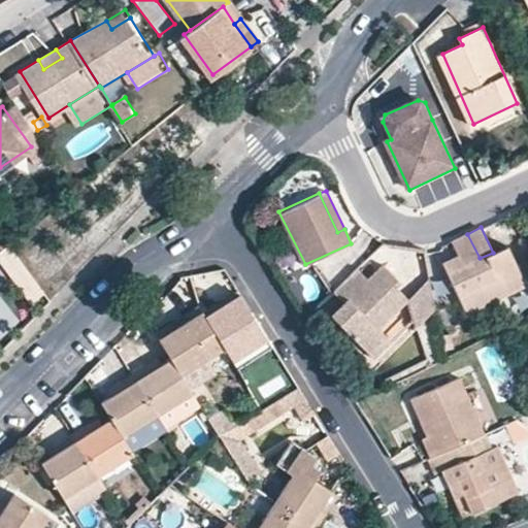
[(480,258),(467,234),(452,241),(458,254),(441,261),(467,314),(526,285),(507,245),(493,253),(480,258)]
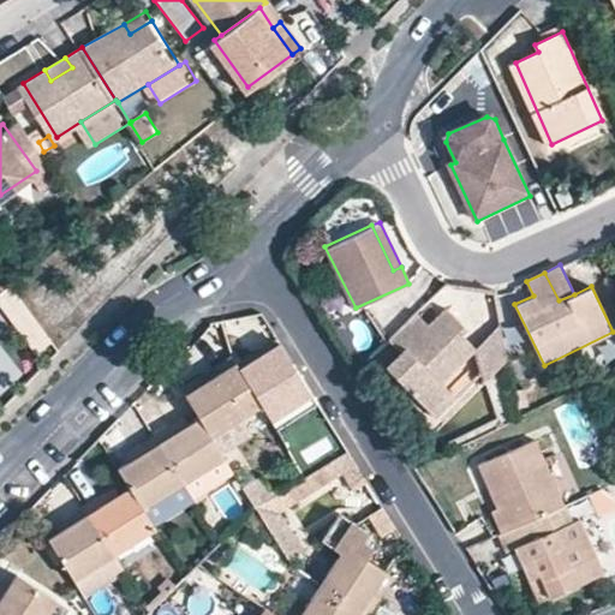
[(427,412),(446,393),(436,383),(471,350),(457,334),(463,328),(452,316),(434,334),(406,362),(392,375),(427,412)]
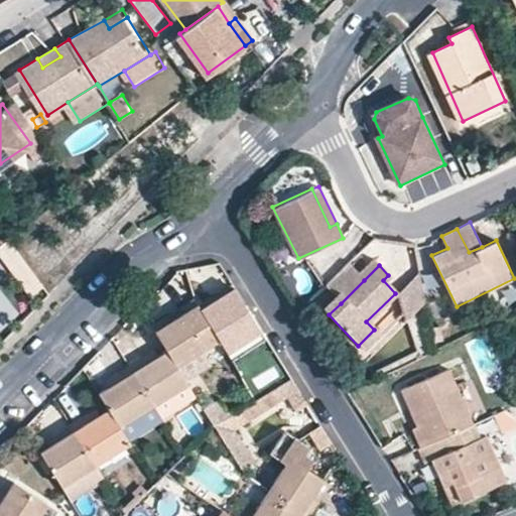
[(332,293),(341,303),(364,280),(356,271),(332,293)]
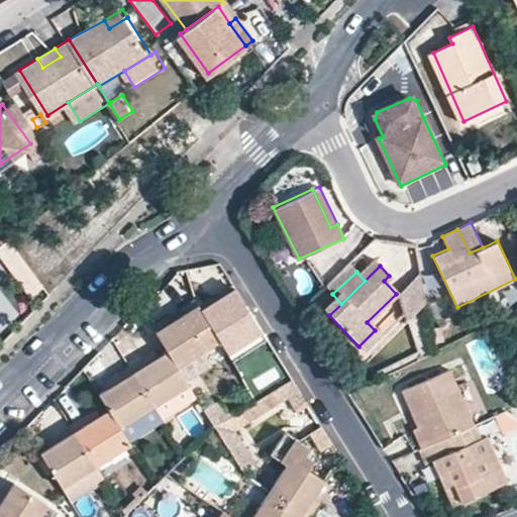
[(420,284),(426,315),(432,313),(426,281),(420,284)]
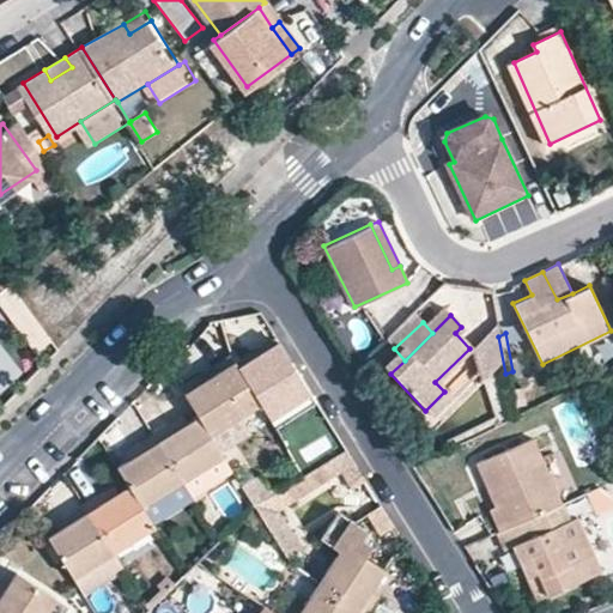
[(483,380),(505,374),(498,337),(469,349),(483,380)]
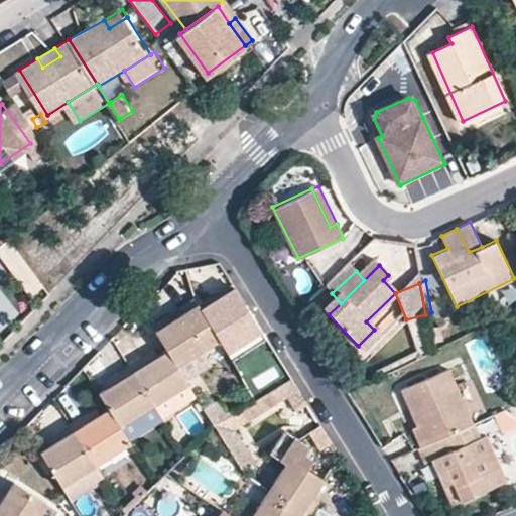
[(198,307),(155,334),(167,353),(177,370),(203,354),(220,344),(227,355),(261,335),(234,291),(200,311),(198,307)]
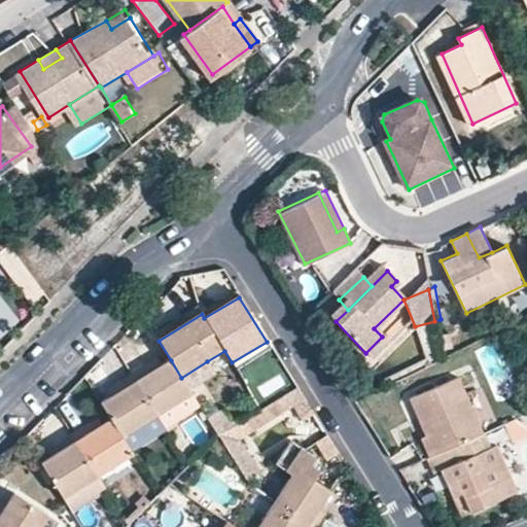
[(159,341),(202,314),(199,310),(155,336),(159,341)]
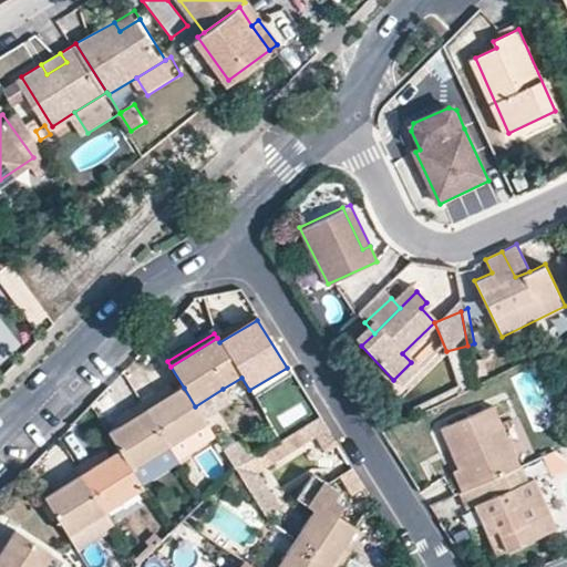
[(416,368),(411,362),(393,380),(399,385),(416,368)]
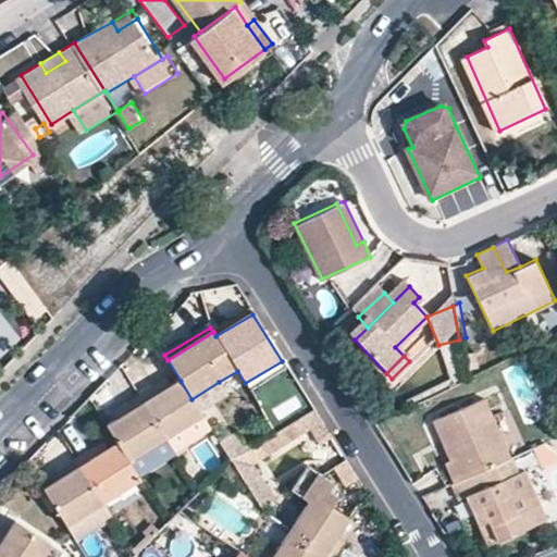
[(166,379),(157,384),(161,392),(172,386),(166,379)]
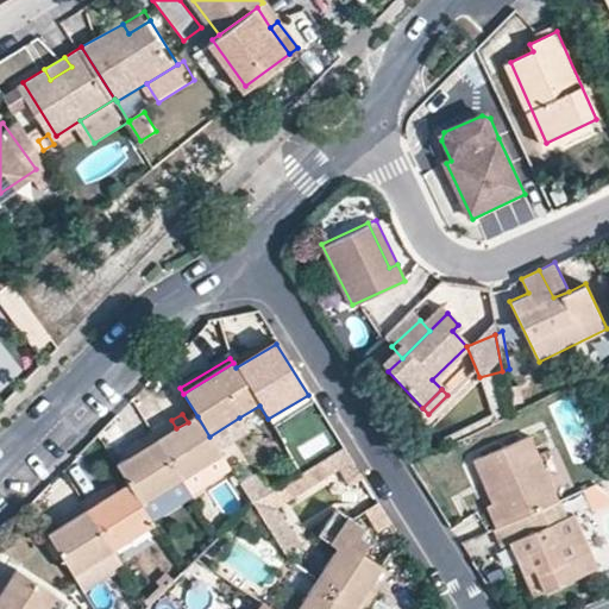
[(176,428),(171,420),(151,433),(182,483),(223,458),(219,451),(209,437),(198,416),(188,422),(176,428)]
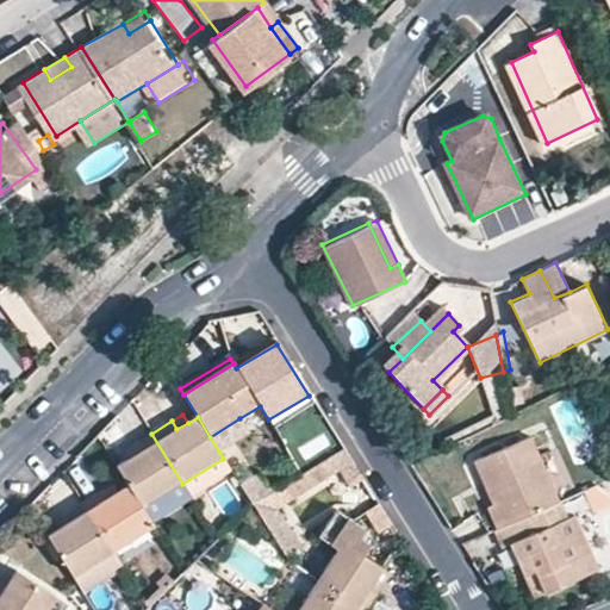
[(219,452),(249,434),(240,418),(210,437),(219,452)]
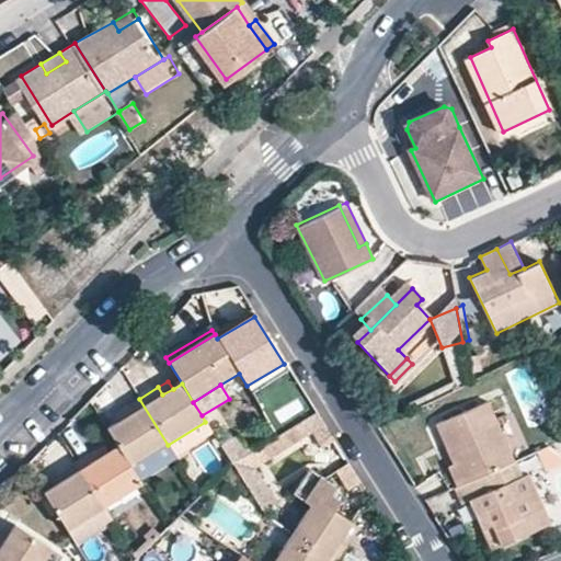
[(125,420),(118,424),(107,431),(119,449),(130,467),(168,445),(139,399),(119,411),(125,420)]
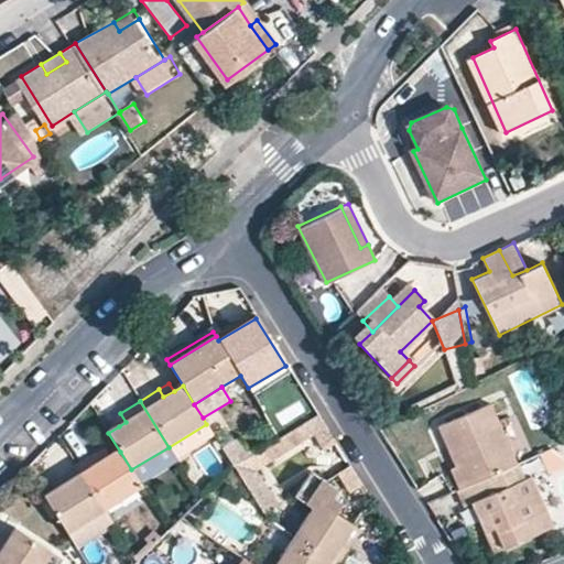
[(454,467),(449,468),(457,489),(463,486),(514,463),(489,401),(444,422),(455,448),(447,452),(454,467)]
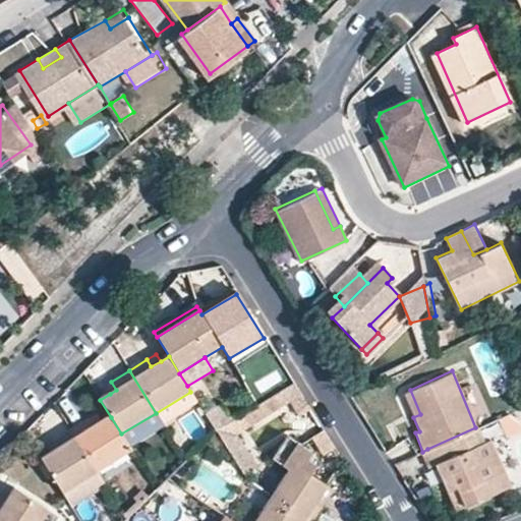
[(105,386),(110,394),(116,390),(111,382),(105,386)]
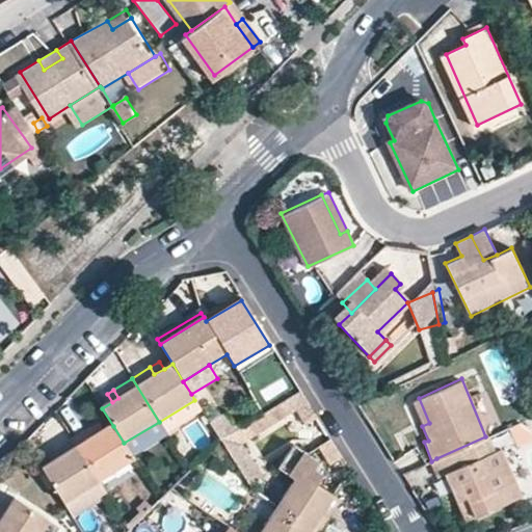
[(221,443),(250,490),(265,481),(244,447),(297,414),(304,426),(316,419),(299,393),(236,433),(221,443)]
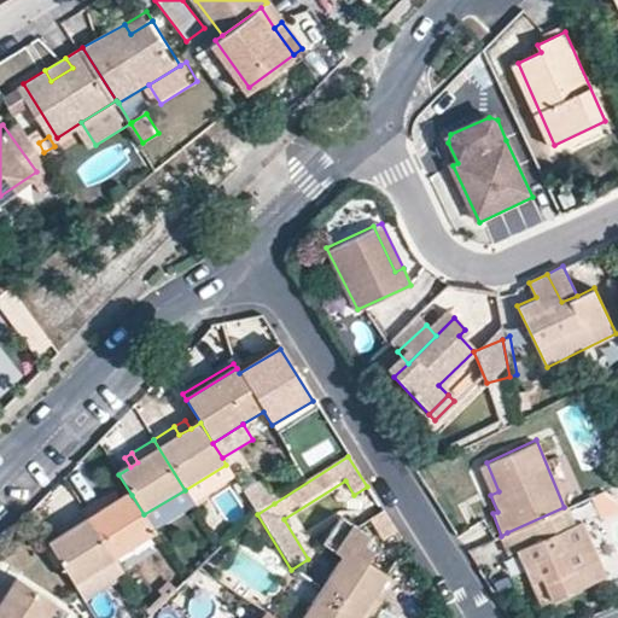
[(549,466),(563,493),(576,487),(564,460),(549,466)]
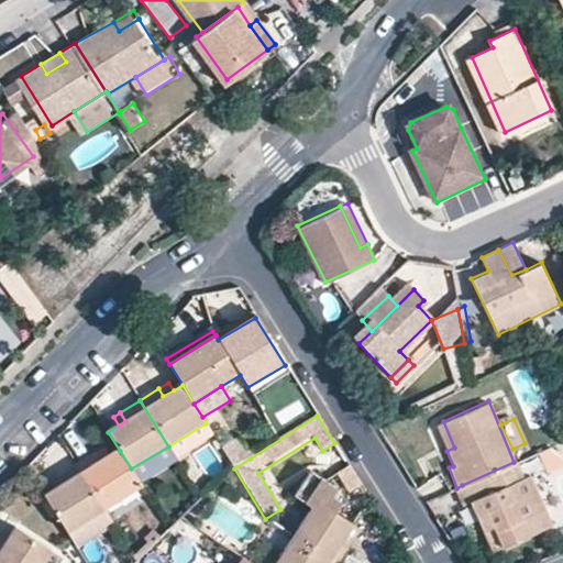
[(434,426),(446,451),(454,448),(443,421),(434,426)]
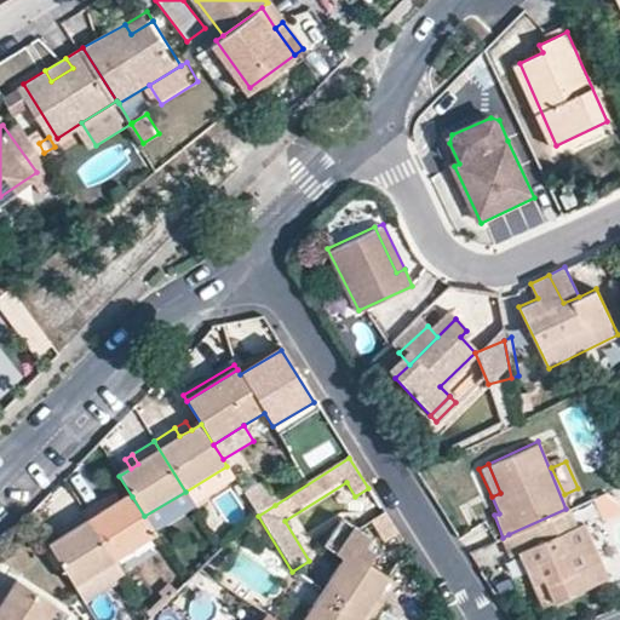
[(227,466),(185,492),(194,506),(236,481),(227,466)]
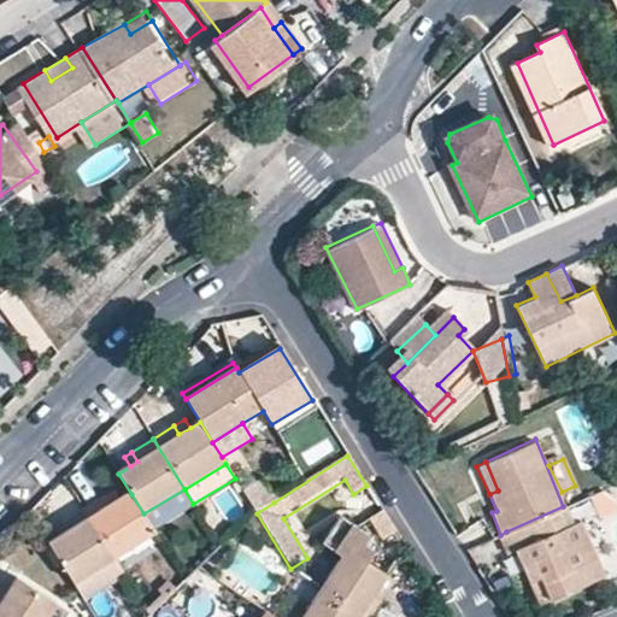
[(244,493),(257,513),(274,503),(262,482),(244,493)]
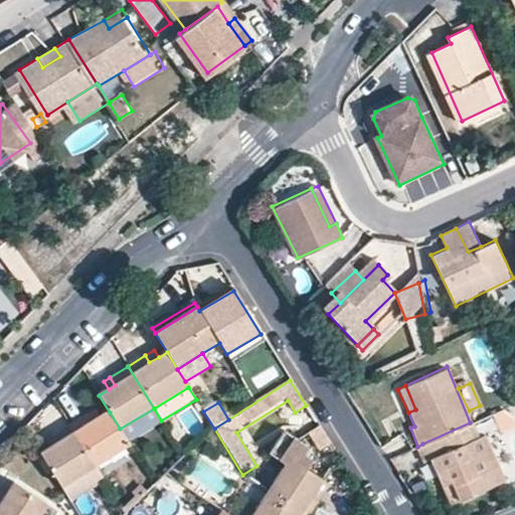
[(98,409),(90,414),(95,422),(102,417),(98,409)]
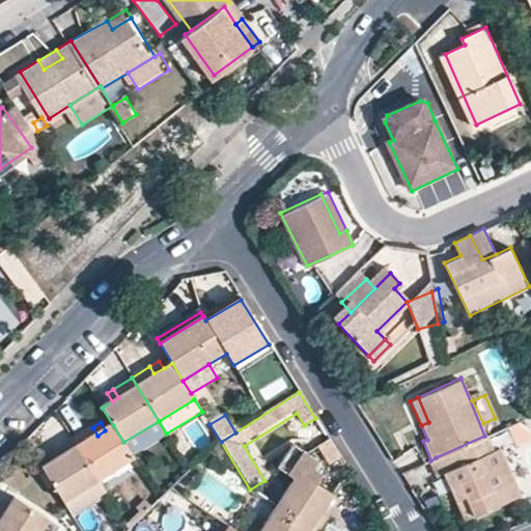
[(98,436),(92,427),(74,439),(100,481),(135,459),(123,442),(113,425),(105,430),(98,436)]
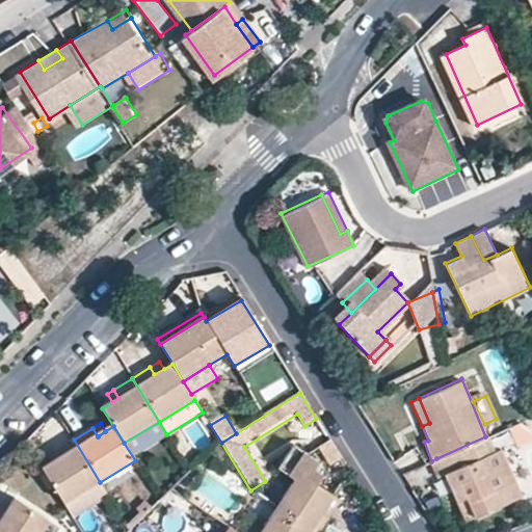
[(464,498),(467,503),(473,517),(520,496),(499,451),(494,453),(485,436),(436,458),(431,461),(428,462),(435,479),(443,477),(454,503),(464,498)]
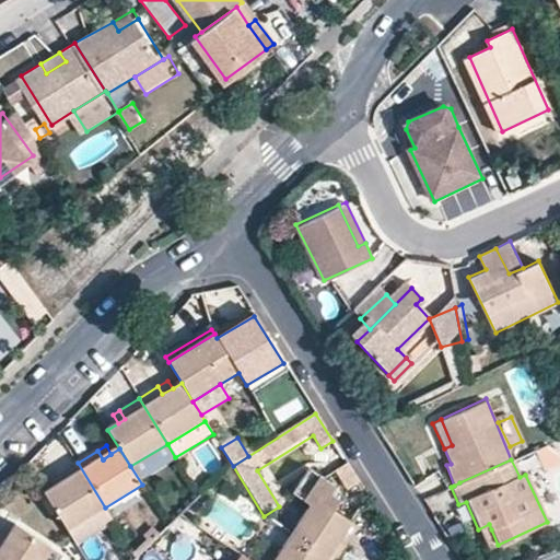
[(65,482),(56,488),(45,494),(68,531),(105,508),(78,463),(59,475),(65,482)]
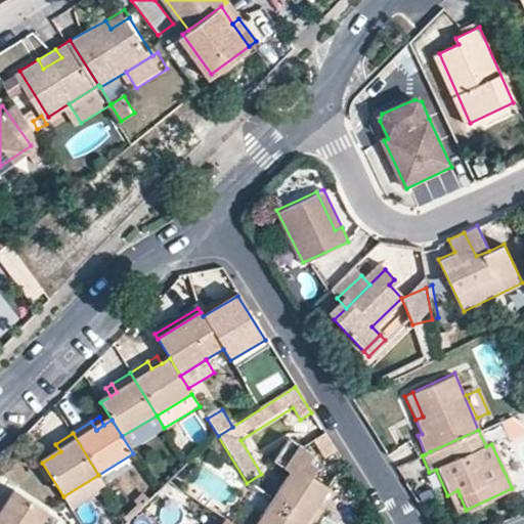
[(336,450),(325,435),(316,440),(326,456),(336,450)]
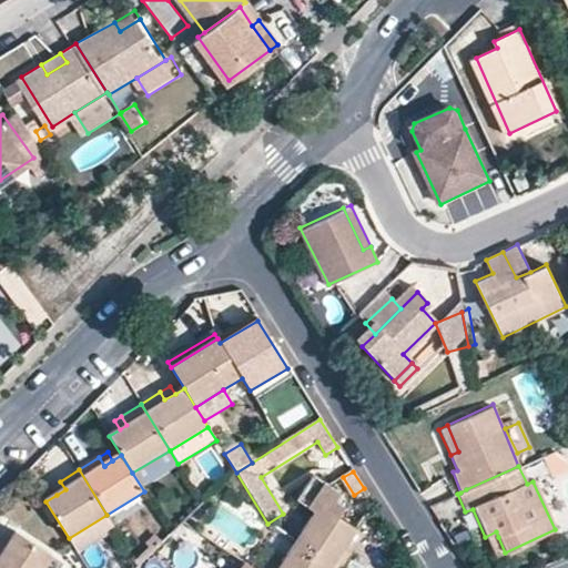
[(315,514),(295,543),(334,567),(344,567),(354,555),(344,548),(356,529),(338,518),(344,509),(333,503),(338,494),(315,477),(297,501),(315,514)]
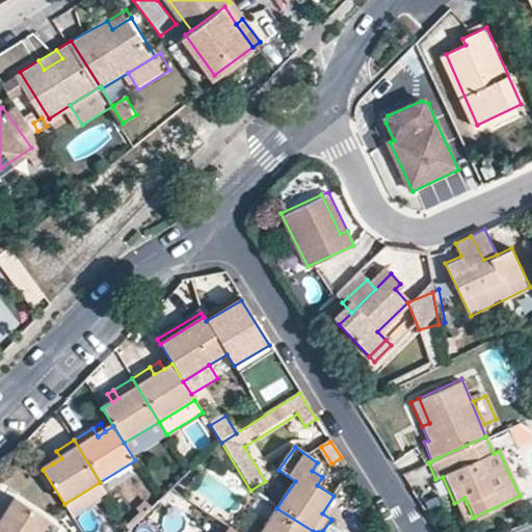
[(48,455),(53,463),(61,458),(56,451),(48,455)]
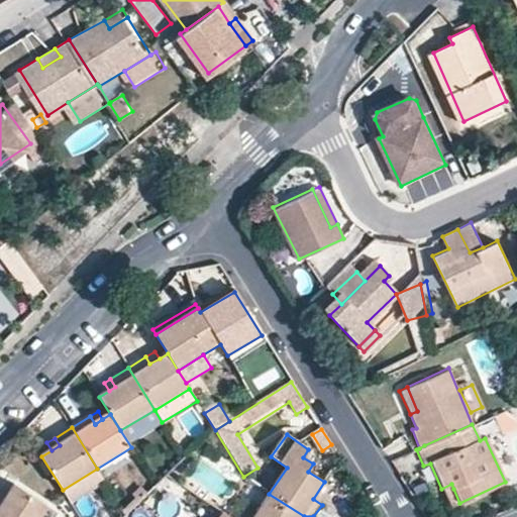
[(345,469),(331,444),(323,449),(340,477),(345,469)]
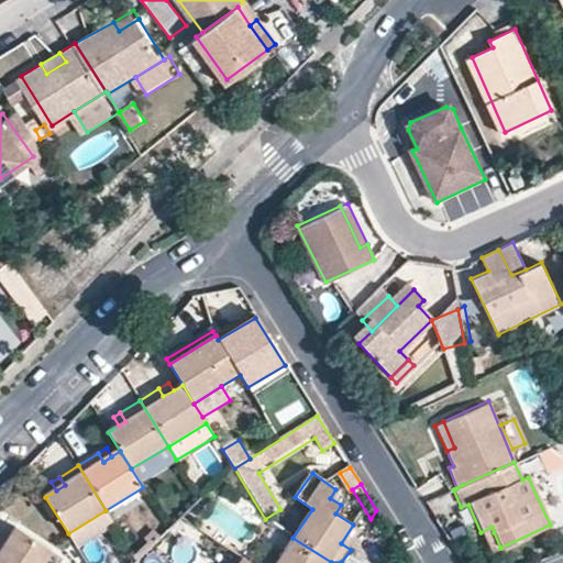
[(113,523),(106,510),(68,533),(76,547),(113,523)]
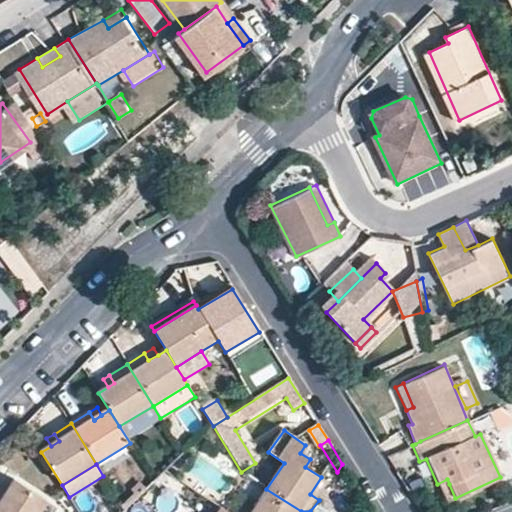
[(310,494),(319,500),(330,483),(321,477),(310,494)]
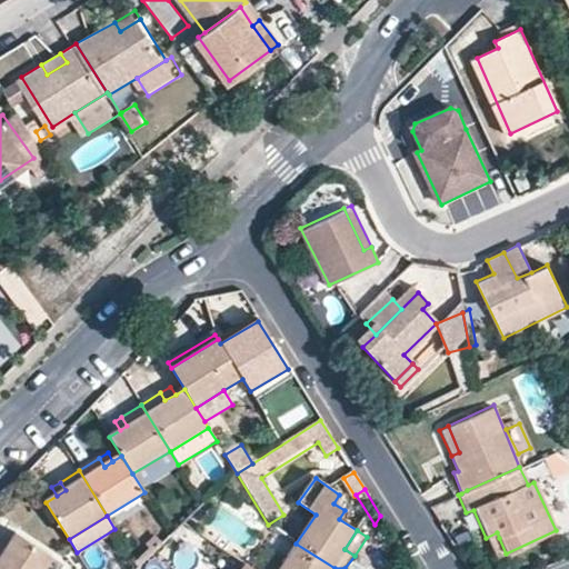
[(3,549),(0,547),(0,568),(42,568),(51,555),(16,531),(9,540),(3,549)]
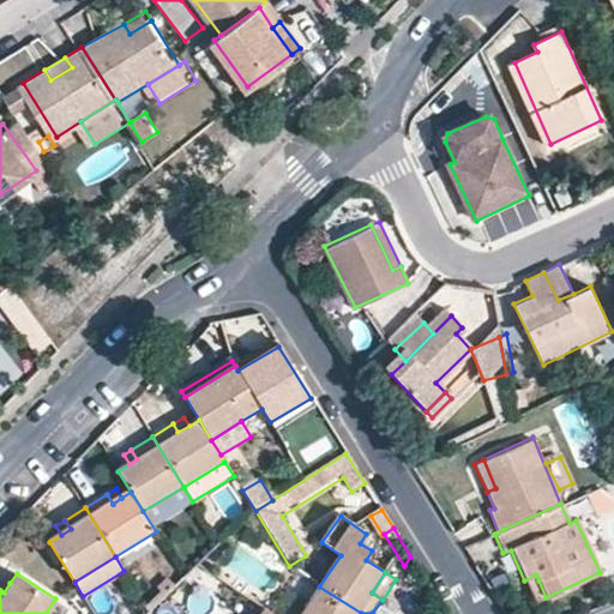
[(527,587),(539,581),(536,575),(524,581),(527,587)]
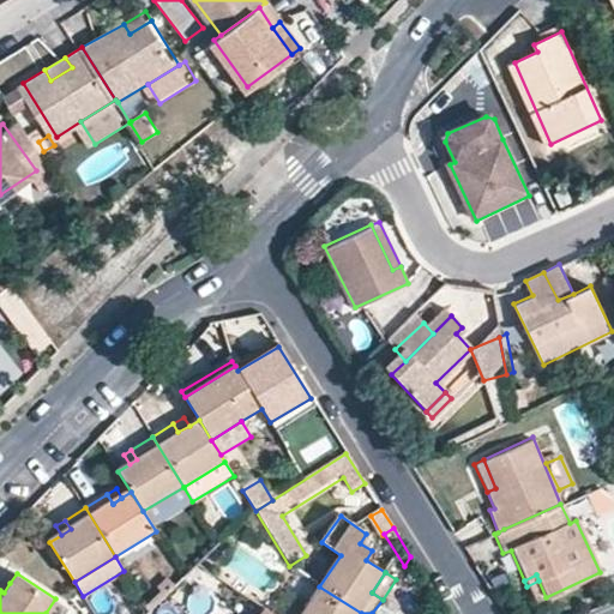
[(361,613),(319,587),(300,613),(361,613)]
